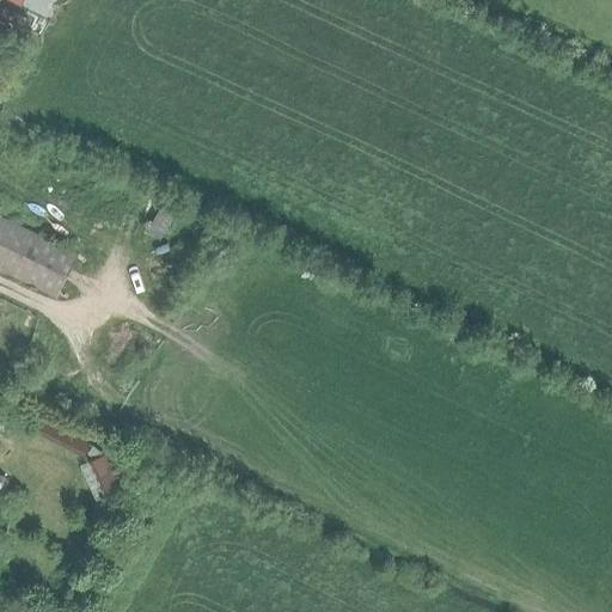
[(171,203),(155,231),(170,238),(184,212),(171,203)]
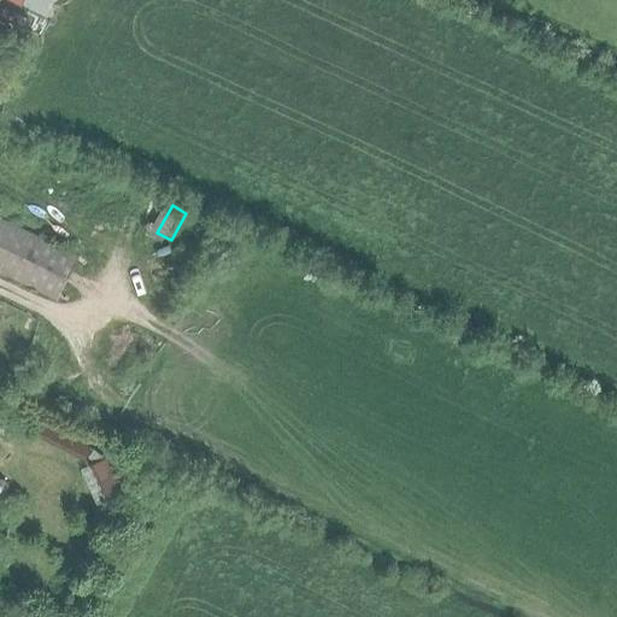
[(78,258),(0,218),(0,274),(56,301),(78,258)]
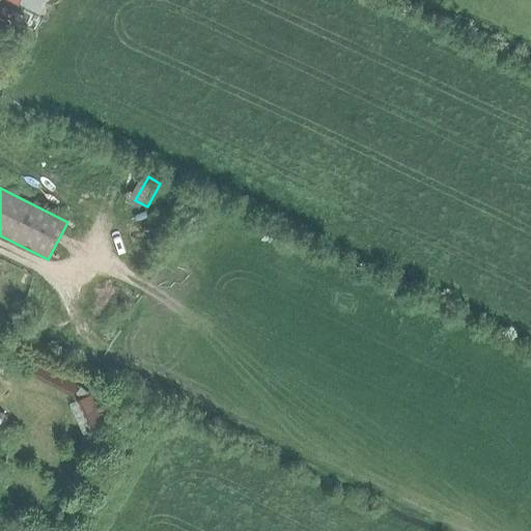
[(0,355),(0,374),(6,381),(16,369),(0,355)]
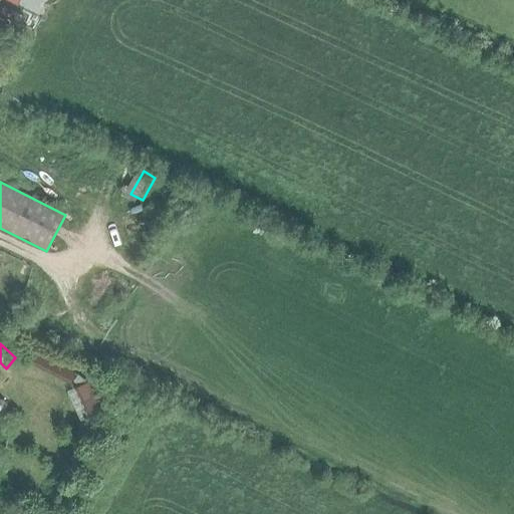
[(100,412),(86,382),(74,389),(88,418),(100,412)]
